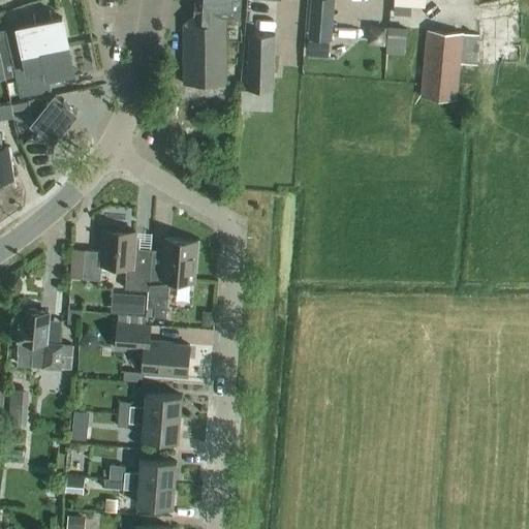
[(227,20),(239,20),(240,0),(195,0),(195,2),(194,2),(193,14),(183,25),(183,85),(225,84),(227,20)]
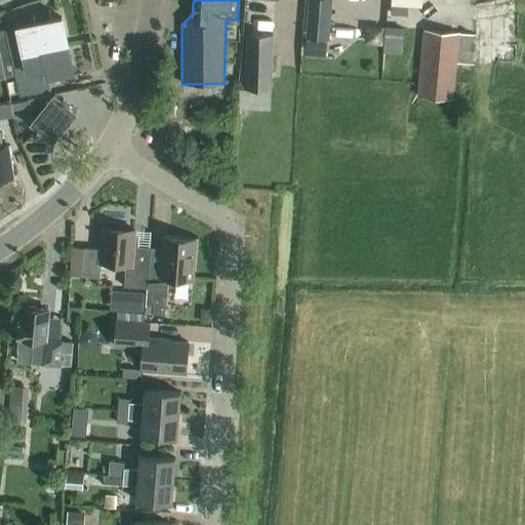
[(329,40),(331,0),(308,0),(305,38),(329,40)]
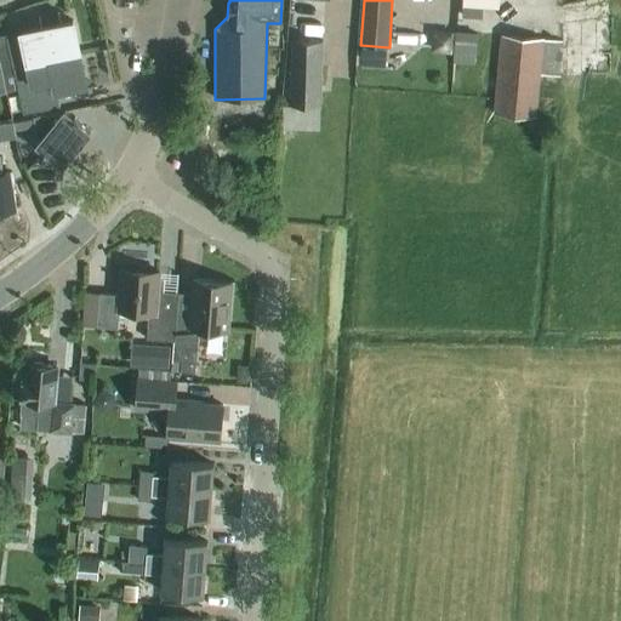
[(58,11),(39,15),(41,28),(62,23),(58,11)]
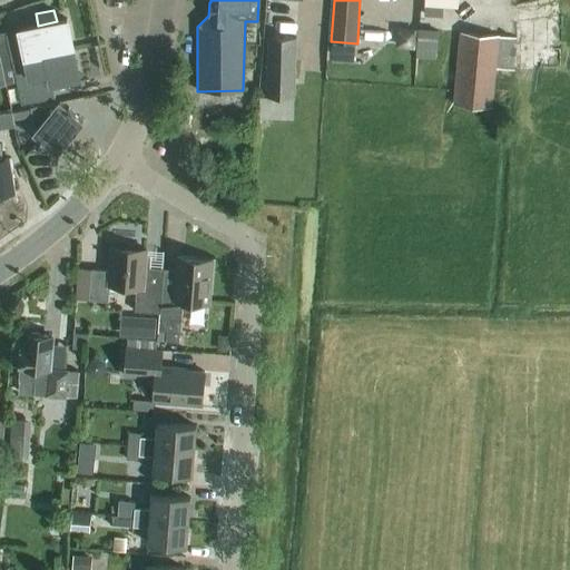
[(19,31),(6,35),(0,35),(0,52),(2,64),(72,49),(67,19),(57,21),(38,26),(19,29),(19,31)]
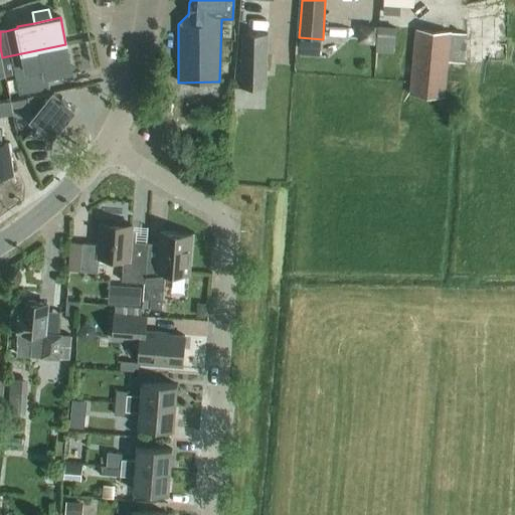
[(375,52),(393,53),(395,28),(377,26),(375,52)]
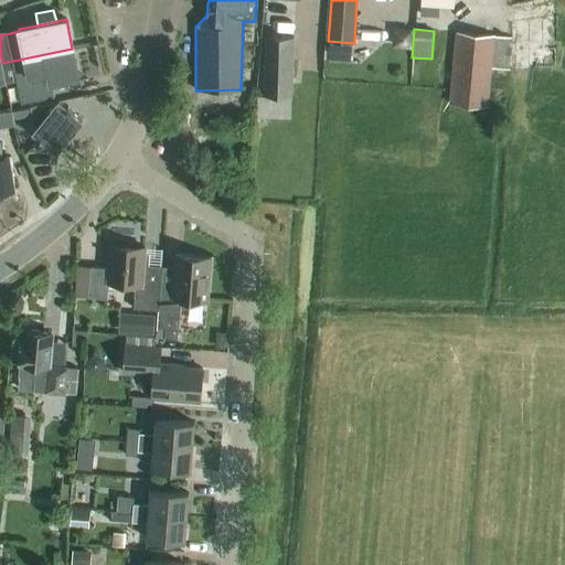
[(511,38),(508,38),(457,33),(450,103),(488,107),(491,67),(508,70),(511,38)]
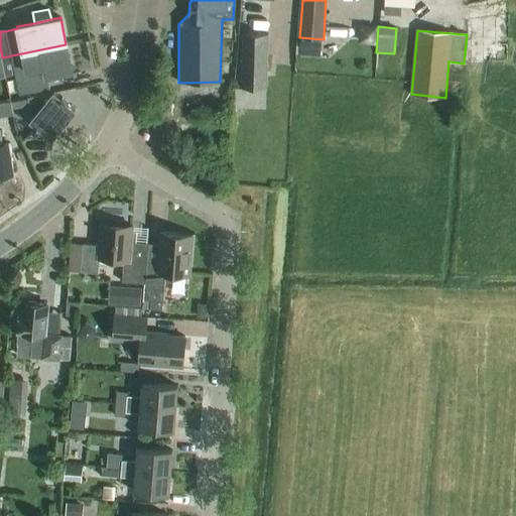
[(243,34),(242,88),(266,88),(267,35),(243,34)]
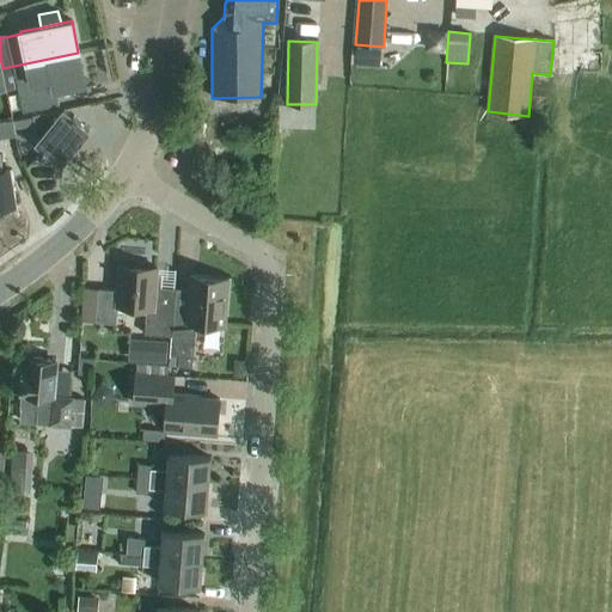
[(85,84),(78,53),(2,68),(7,90),(18,87),(23,112),(31,110),(55,105),(59,105),(56,91),(85,84)]
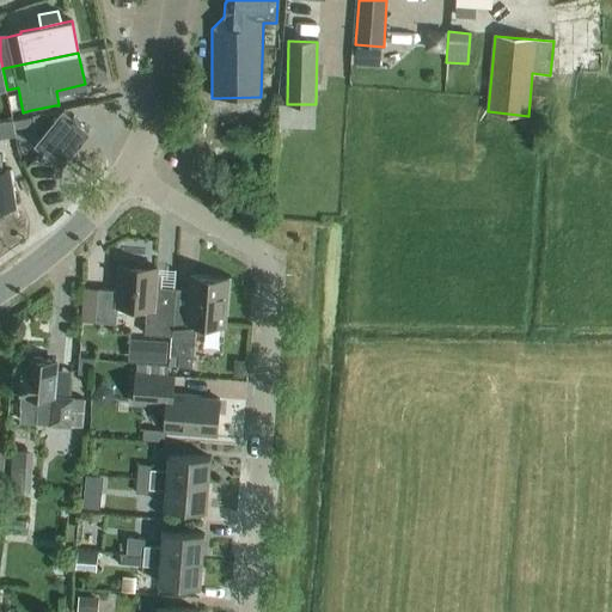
[(316,128),(316,104),(287,104),(277,104),(277,127),(316,128)]
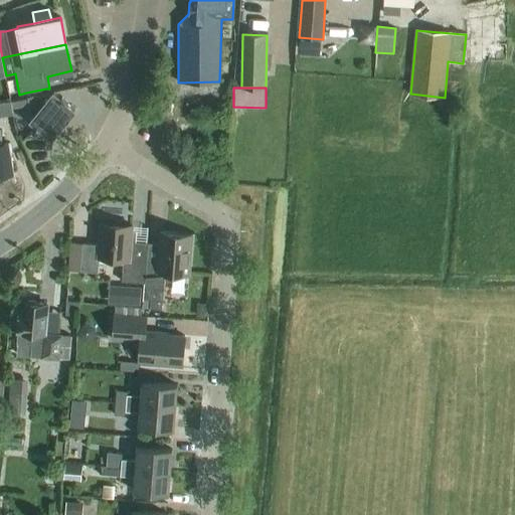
[(47,94),(28,98),(12,102),(13,108),(29,105),(31,114),(34,117),(30,122),(52,139),(74,111),(53,93),(50,97),(47,94)]
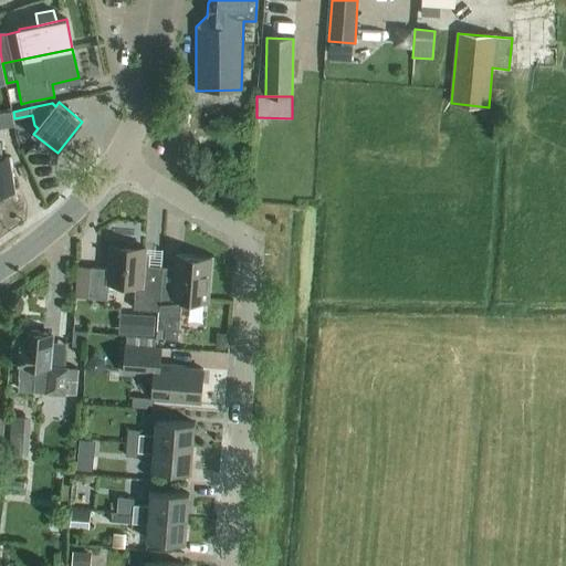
[(196,152),(211,150),(211,136),(195,137),(196,152)]
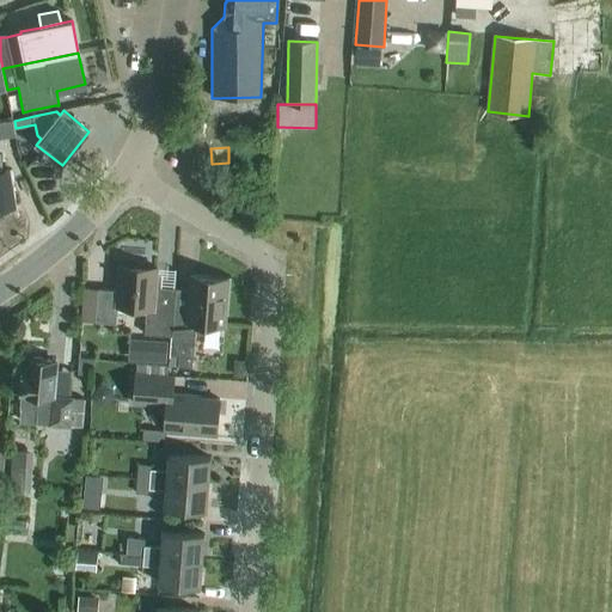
[(12,170),(2,172),(0,157),(0,209),(16,207),(12,185),(13,182),(12,170)]
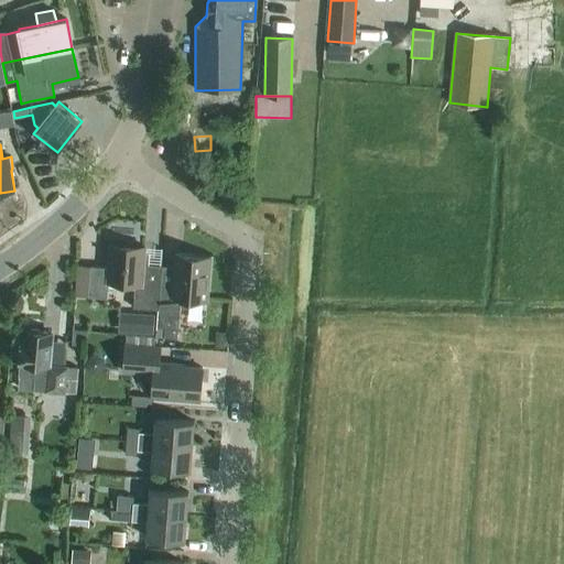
[(109,245),(108,269),(90,268),(87,297),(107,300),(109,283),(134,285),(133,308),(158,311),(161,267),(143,266),(144,248),(109,245)]
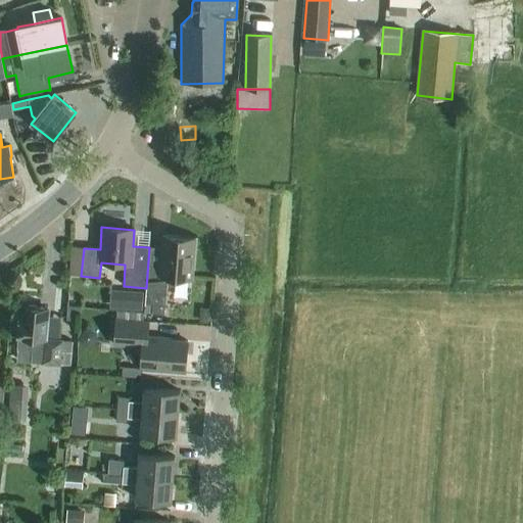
[(186,289),(187,279),(192,279),(195,238),(162,236),(160,262),(149,260),(147,288),(148,288),(147,304),(152,304),(152,314),(164,315),(167,287),(186,289)]
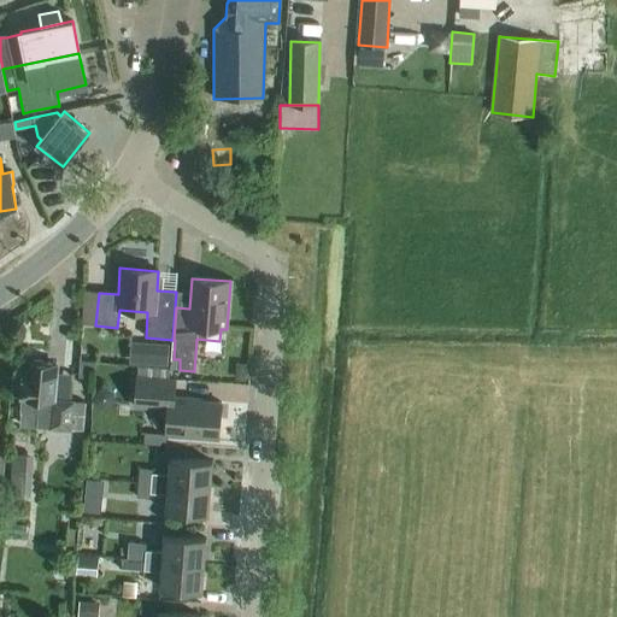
[(148,348),(147,365),(166,366),(168,350),(148,348)]
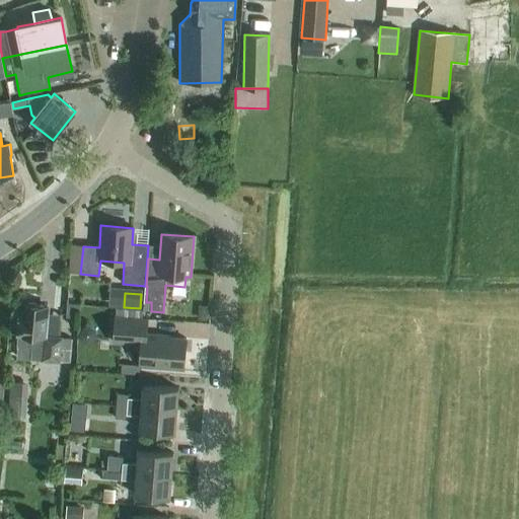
[(79,304),(67,303),(65,317),(78,318),(79,304)]
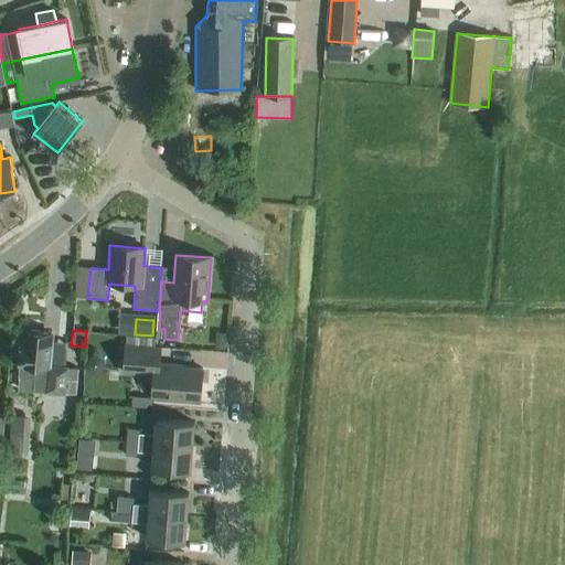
[(77,395),(80,369),(48,366),(51,333),(27,332),(24,345),(20,345),(19,364),(20,364),(19,377),(34,379),(34,391),(77,395)]
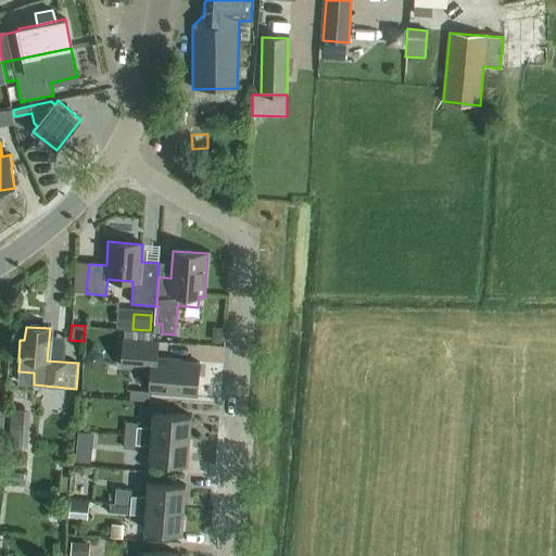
[(220,344),(222,328),(213,328),(212,343),(220,344)]
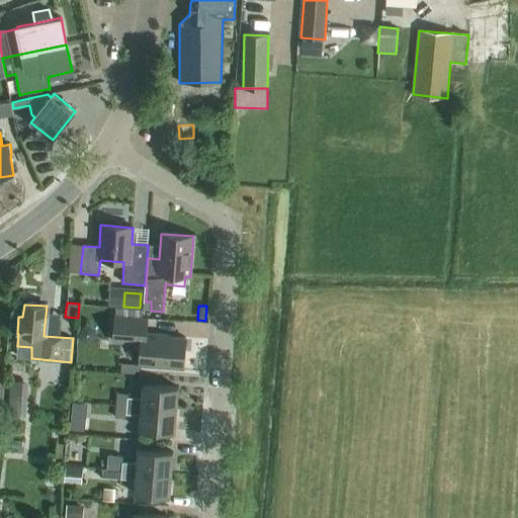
[(115,308),(114,317),(112,342),(141,344),(139,365),(183,368),(185,338),(160,336),(160,335),(146,334),(147,320),(141,319),(142,310),(115,308)]
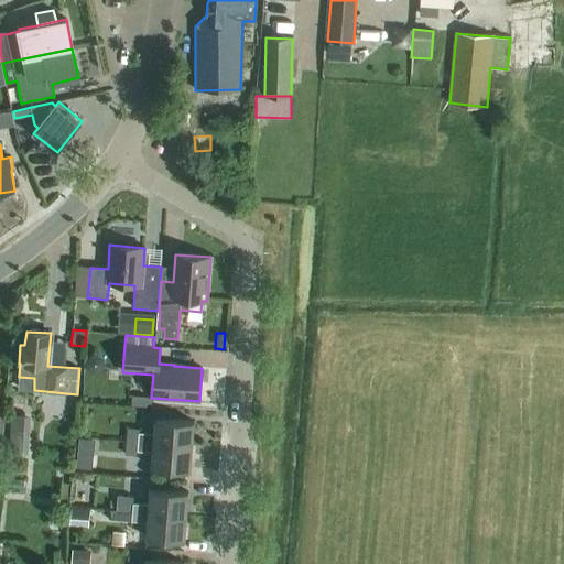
[(9,454),(23,455),(26,415),(10,414),(10,418),(7,418),(6,445),(9,445),(9,454)]
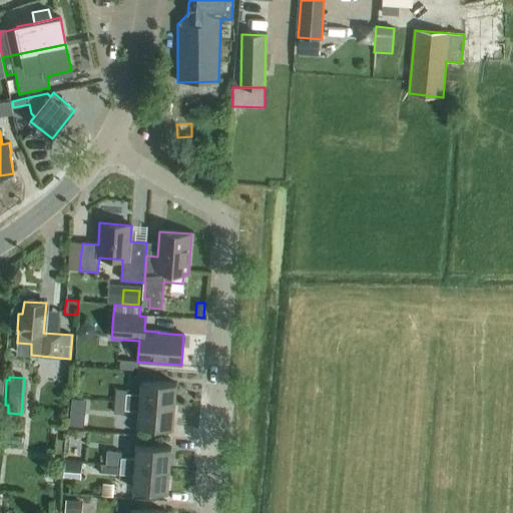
[(115,389),(114,402),(174,406),(176,384),(141,381),(140,395),(126,394),(126,390),(115,389)]
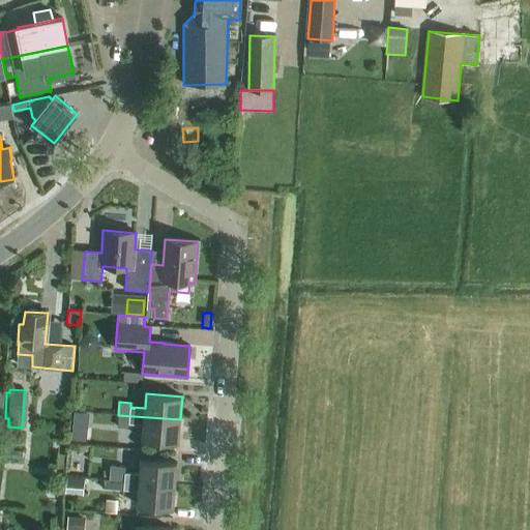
[(178,442),(180,419),(118,415),(117,428),(128,429),(128,424),(144,425),(142,440),(178,442)]
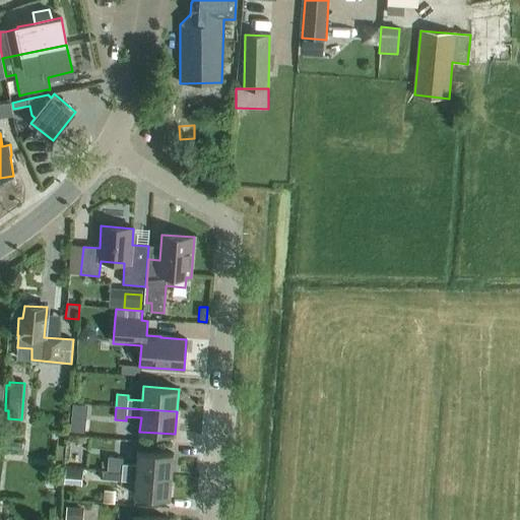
[(72,431),(85,432),(85,421),(73,420),(72,431)]
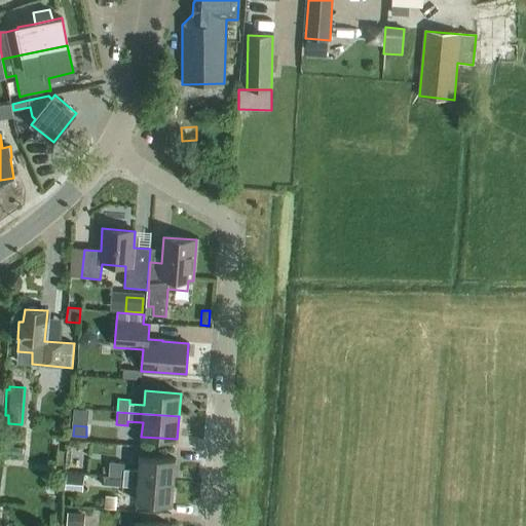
[(139,471),(123,470),(124,463),(109,461),(108,477),(115,478),(123,478),(174,482),(176,459),(140,457),(139,471)]
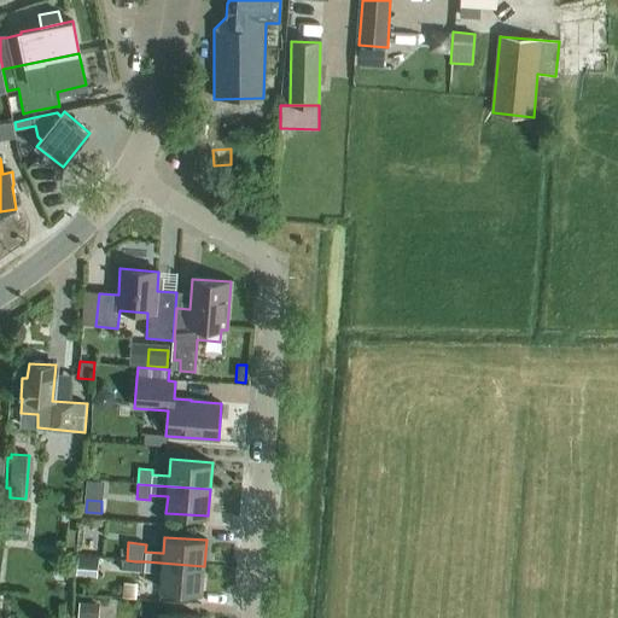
[(97,577),(99,559),(77,557),(75,576),(97,577)]
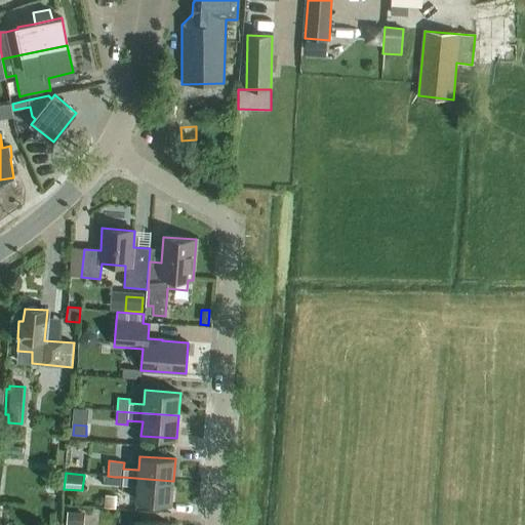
[(108,476),(107,484),(122,486),(122,482),(123,477),(115,477),(108,476)]
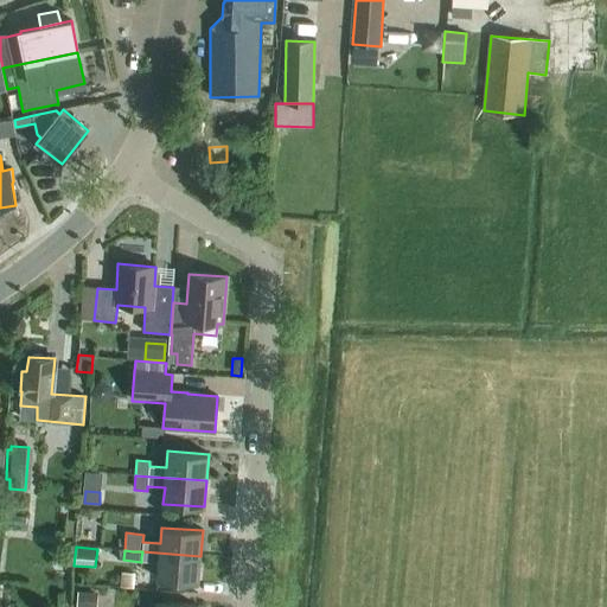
[(200,556),(142,551),(141,557),(141,562),(158,563),(157,579),(198,582),(200,556)]
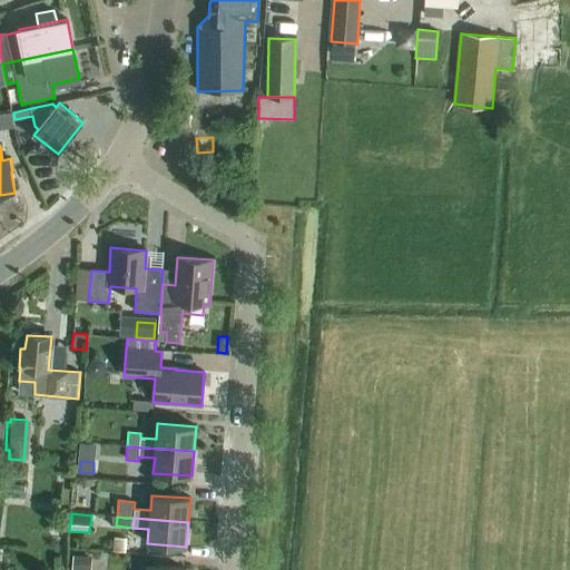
[(125,541),(124,553),(138,554),(139,542),(125,541)]
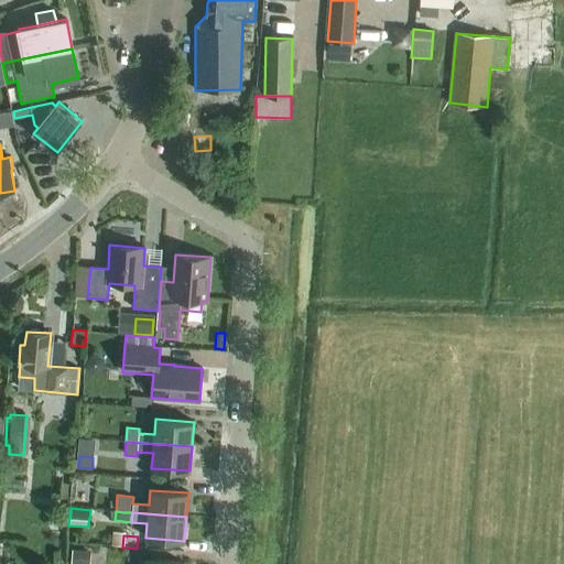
[(73,550),(71,563),(89,563),(90,551),(73,550)]
